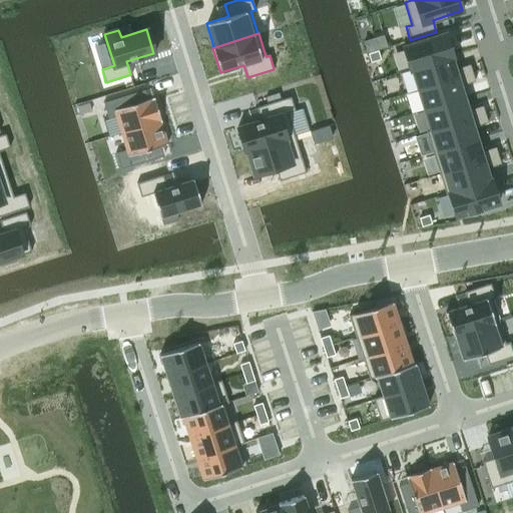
[(446,33),(402,46),(409,69),(453,56),(446,33)]
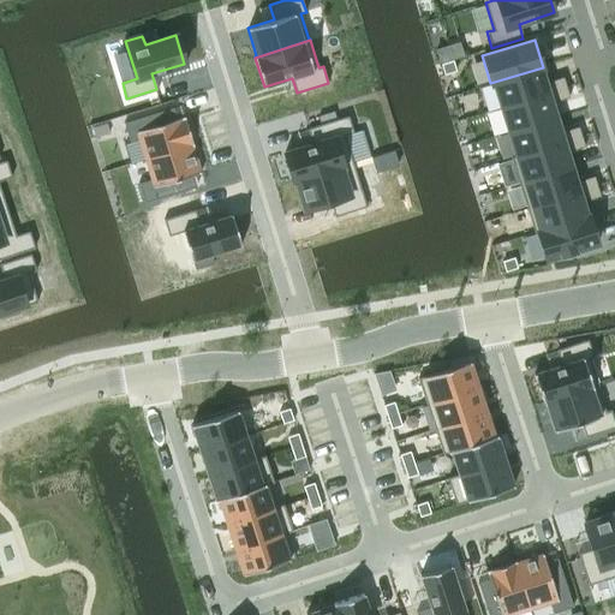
[(453,60),(441,64),(445,75),(455,71),(453,60)]
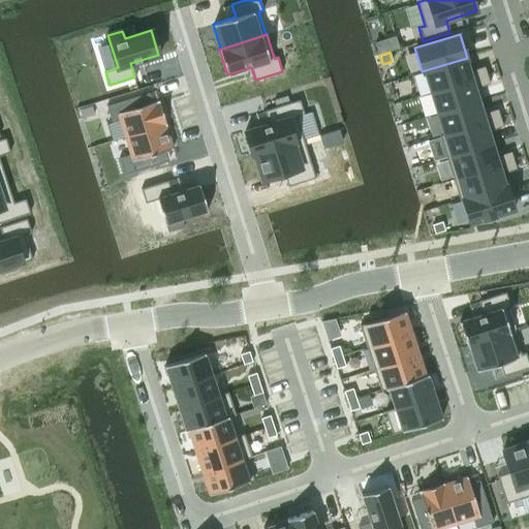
[(467,58),(422,71),(423,72),(425,71),(431,92),(487,74),(484,66),(468,71),(465,59),(467,59),(467,58)]
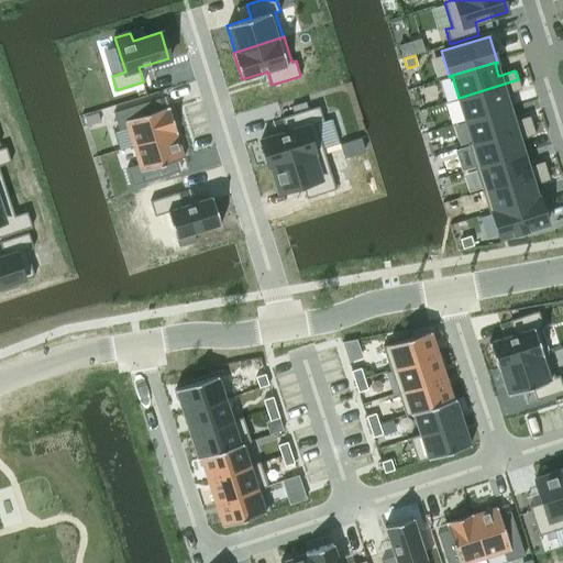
[(518,79),(459,98),(466,121),(508,108),(504,94),(520,89),(518,79)]
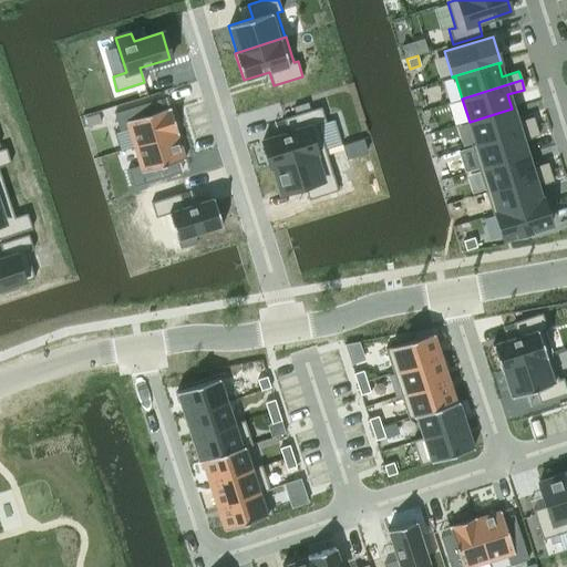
[(121,130),(115,131),(121,150),(134,145),(134,146),(176,133),(169,109),(162,111),(158,100),(115,113),(121,130)]
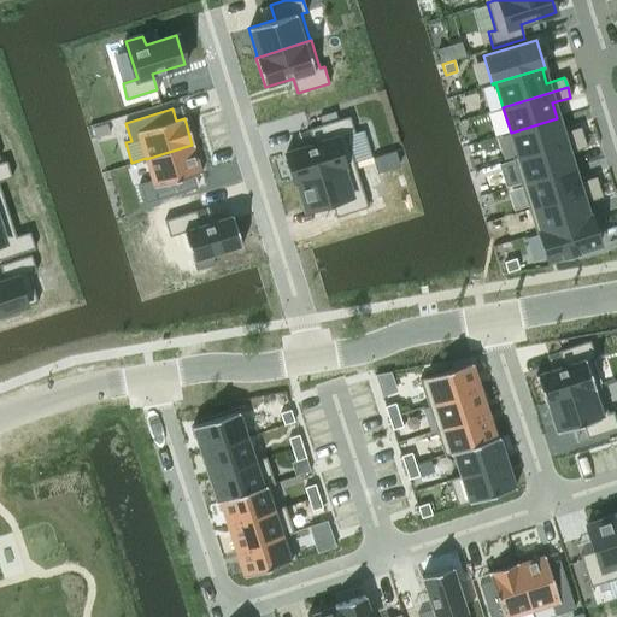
[(313,144),(286,152),(294,181),(353,163),(345,135),(354,133),(350,116),(309,129),(313,144)]
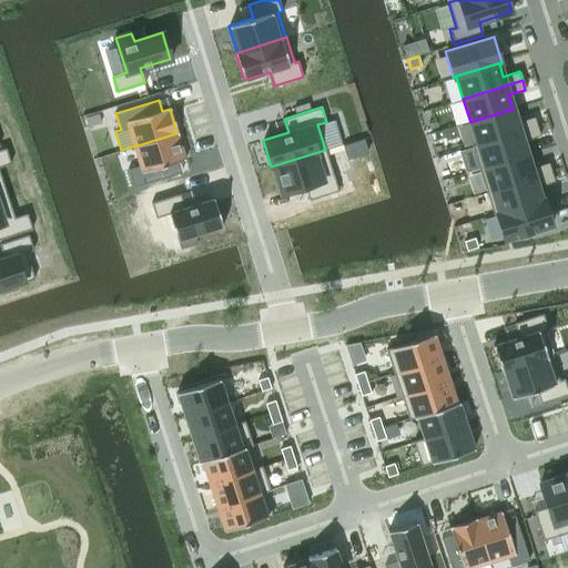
[(513,109),(470,122),(476,142),(477,143),(472,145),(537,127),(534,117),(517,122),(513,109)]
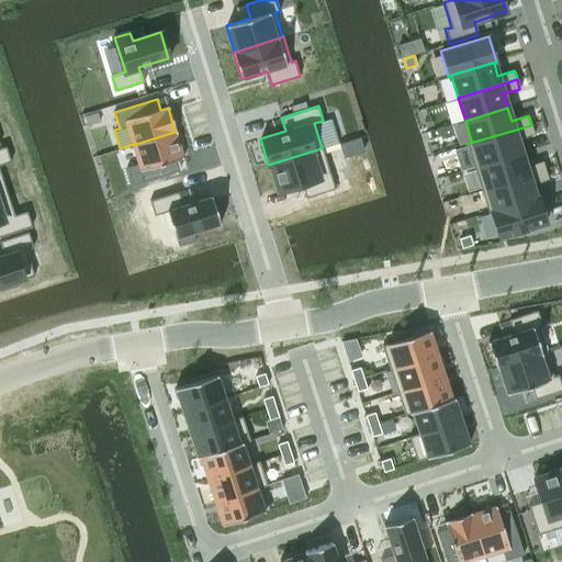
[(100,121),(97,112),(85,115),(87,124),(100,121)]
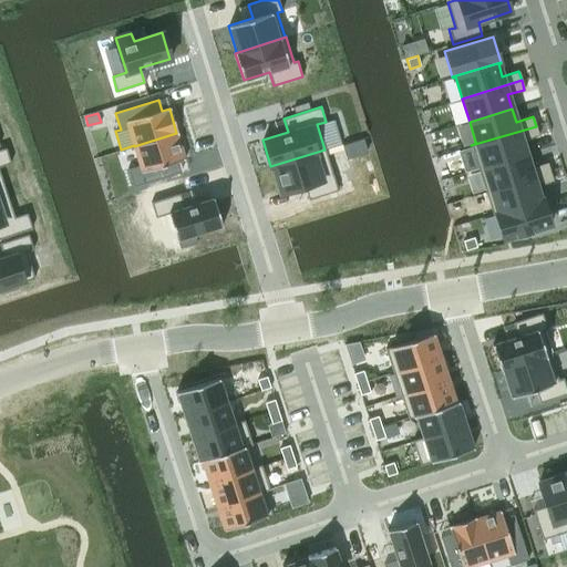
[(536,126),(471,145),(478,168),(526,154),(522,141),(538,135),(536,126)]
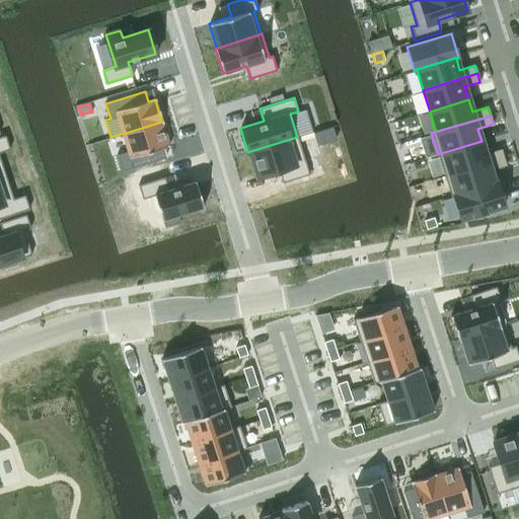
[(129,152),(118,155),(123,169),(164,156),(161,147),(168,145),(161,122),(123,134),(129,152)]
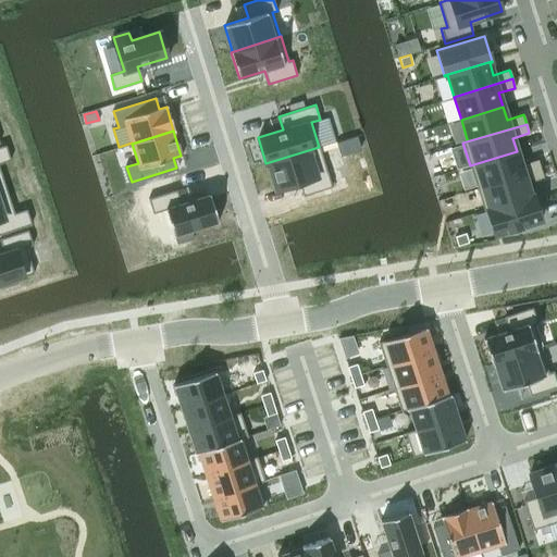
[(0,190),(7,189),(0,170),(0,163),(11,160),(5,146),(0,147),(0,190)]
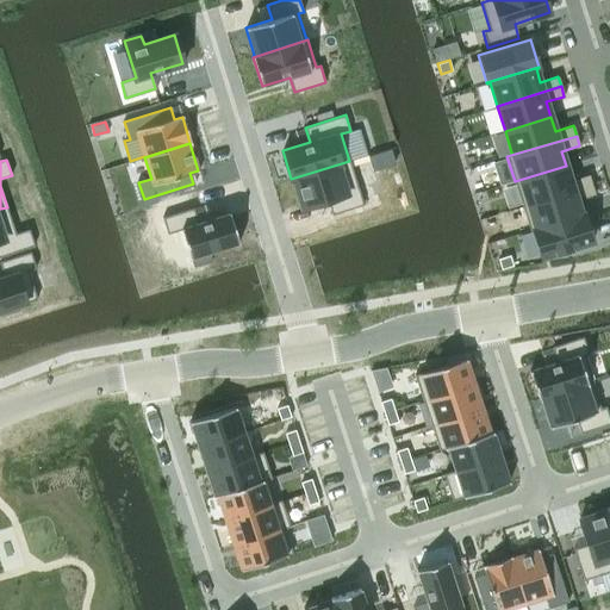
[(349,161),(291,179),(292,180),(293,180),(302,207),(328,199),(332,215),(363,205),(349,161)]
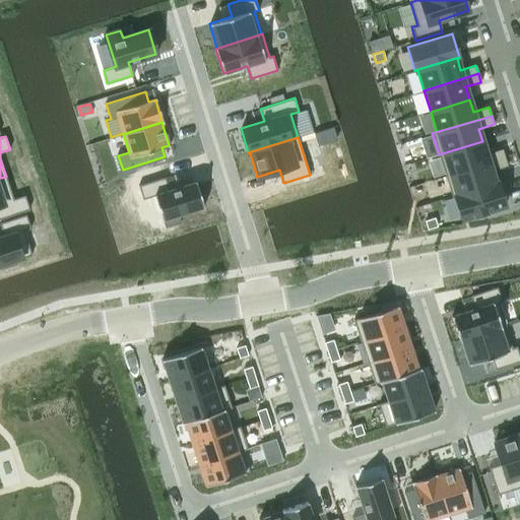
[(482,141),(439,154),(445,176),(504,157),(502,148),(486,153),(482,141)]
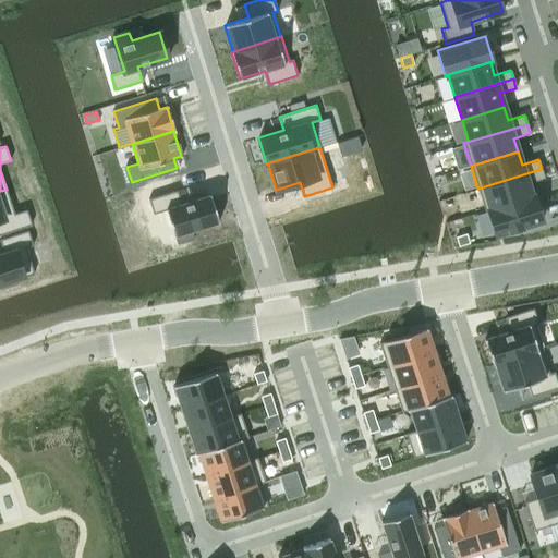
[(541,169),(477,189),(485,211),(534,195),(534,194),(532,195),(528,183),(544,178),(541,169)]
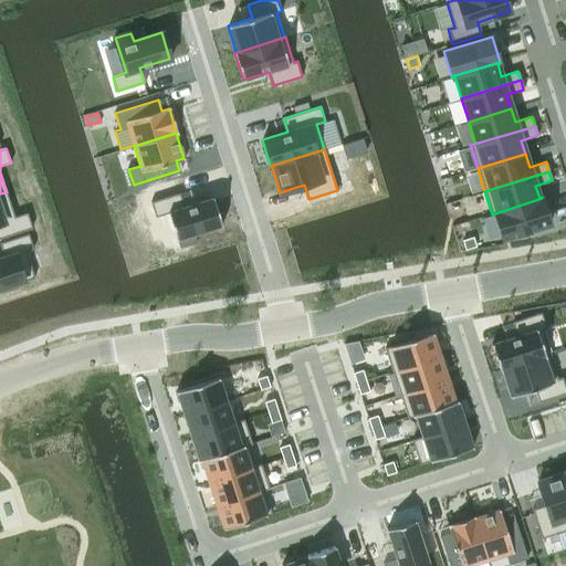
[(7,192),(0,194),(0,238),(23,231),(32,228),(27,213),(14,217),(7,192)]
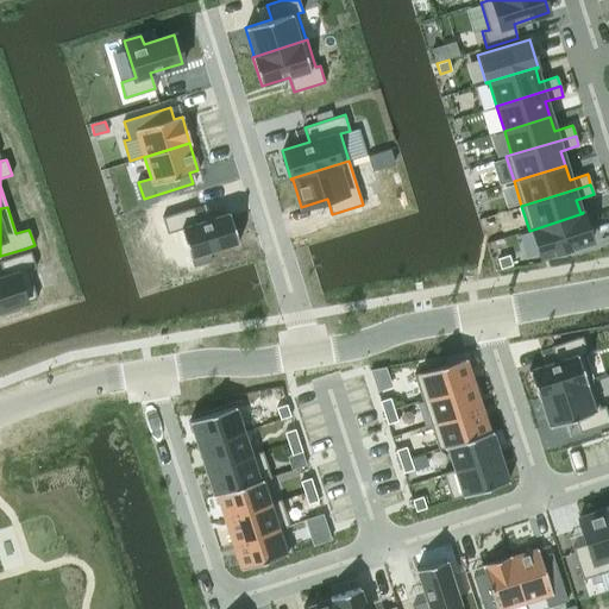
[(193,208),(163,218),(168,232),(182,228),(193,265),(211,259),(208,251),(238,242),(228,213),(196,224),(193,208)]
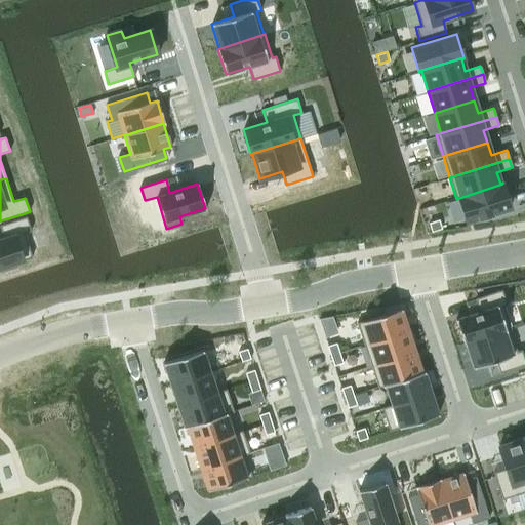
[(502,184),(456,199),(456,200),(458,199),(466,221),(478,217),(491,213),(490,213),(510,207),(502,184)]
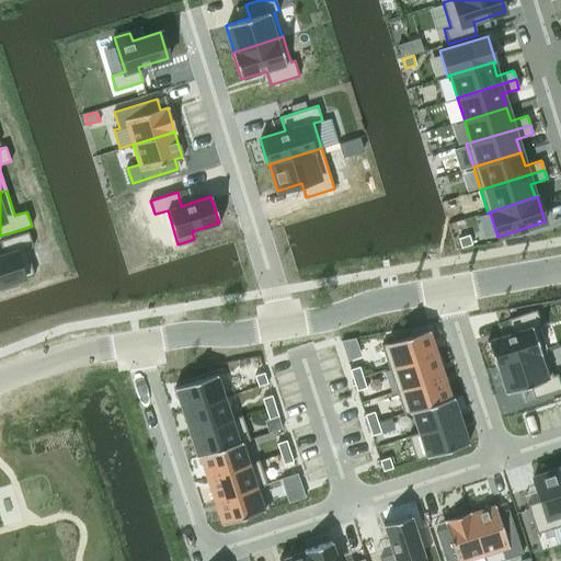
[(0,242),(3,254),(0,255),(0,288),(0,290),(16,285),(15,281),(34,275),(25,249),(33,247),(27,231),(0,240),(0,242)]
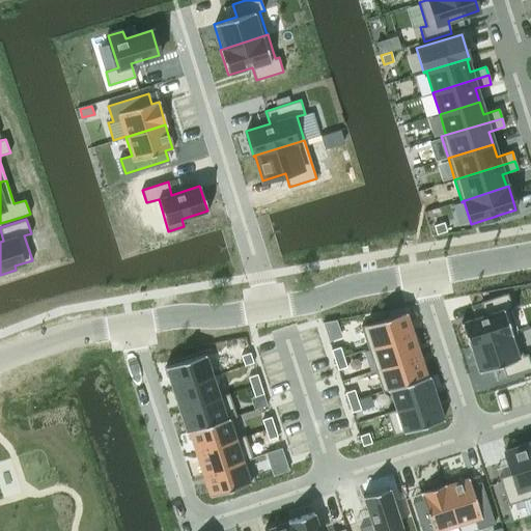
[(444,222),(434,225),(437,234),(446,231),(444,222)]
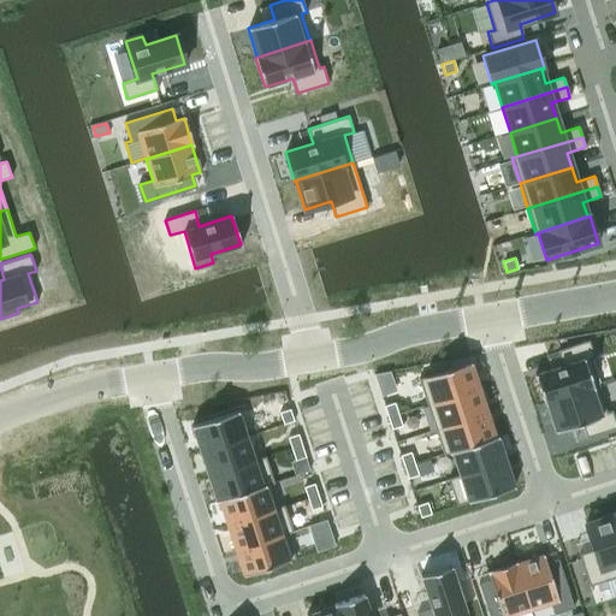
[(562,365),(534,374),(544,403),(597,385),(597,384),(593,385),(585,360),(594,356),(588,339),(557,350),(562,365)]
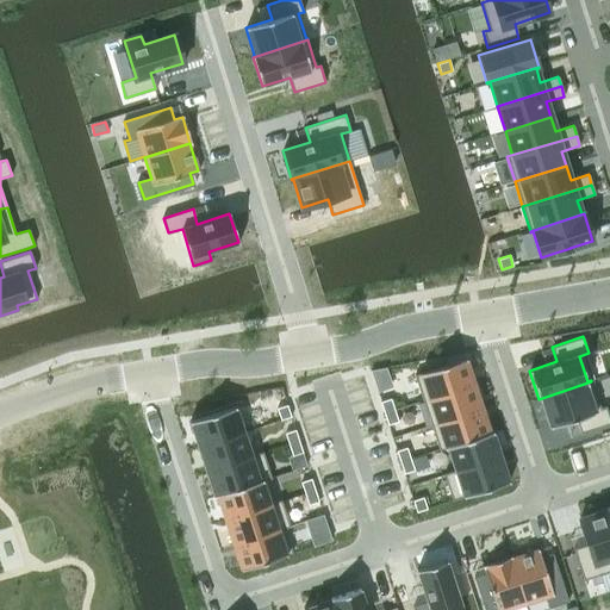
[(466,358),(415,374),(423,400),(474,384),(466,358)]
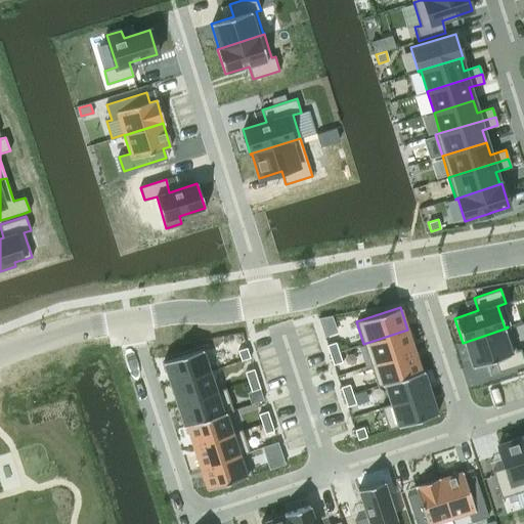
[(508,328),(463,343),(463,344),(464,343),(472,366),(494,359),(498,373),(523,363),(523,360),(520,349),(516,351),(508,328)]
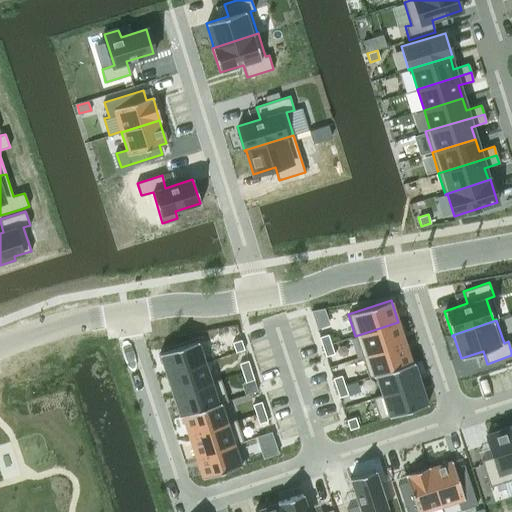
[(398,322),(355,336),(361,357),(405,342),(398,322)]
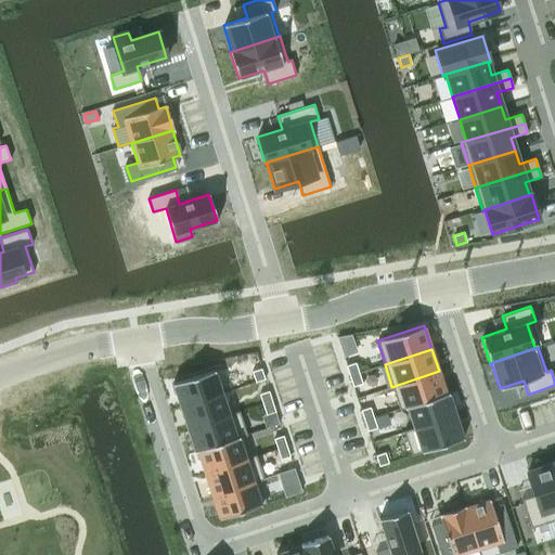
[(356,362),(346,365),(349,376),(359,373),(356,362)]
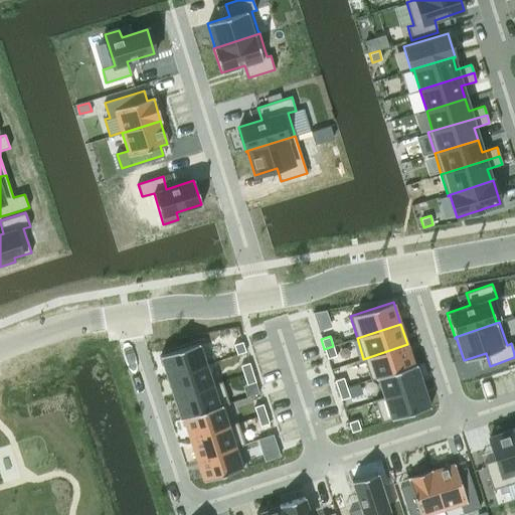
[(242,342),(233,344),(236,354),(245,351),(242,342)]
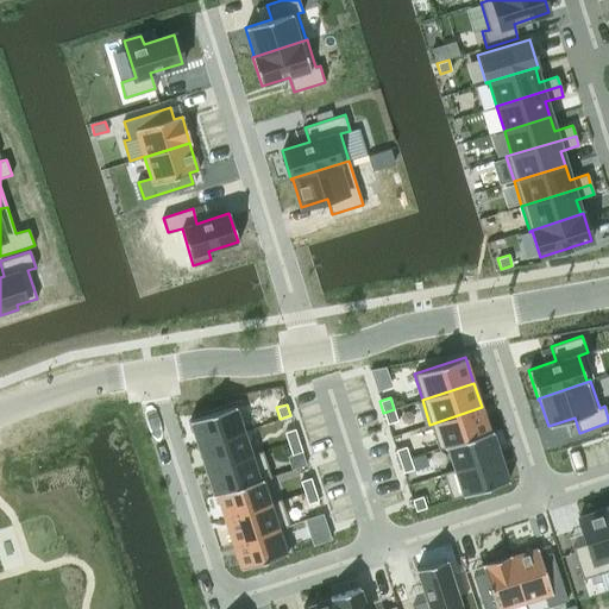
[(236,406),(189,420),(198,446),(244,431),(236,406)]
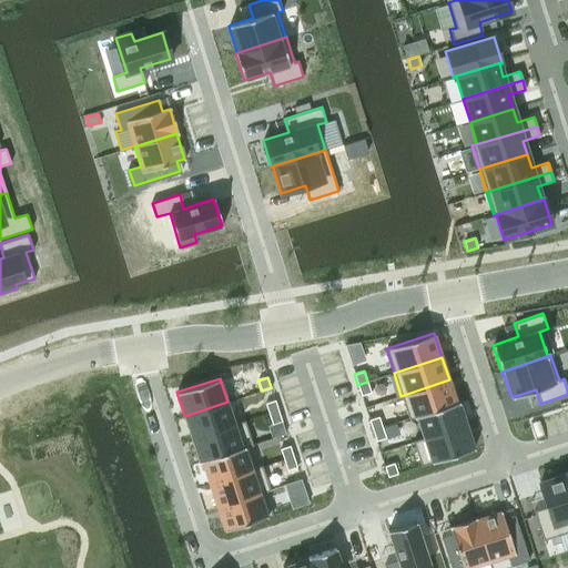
[(449,379),(401,396),(408,418),(459,402),(458,401),(456,402),(449,379)]
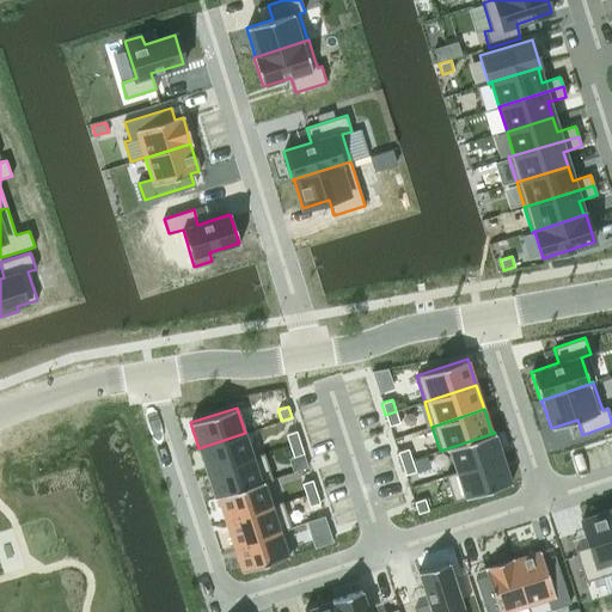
[(396,411),(385,415),(389,426),(399,422),(396,411)]
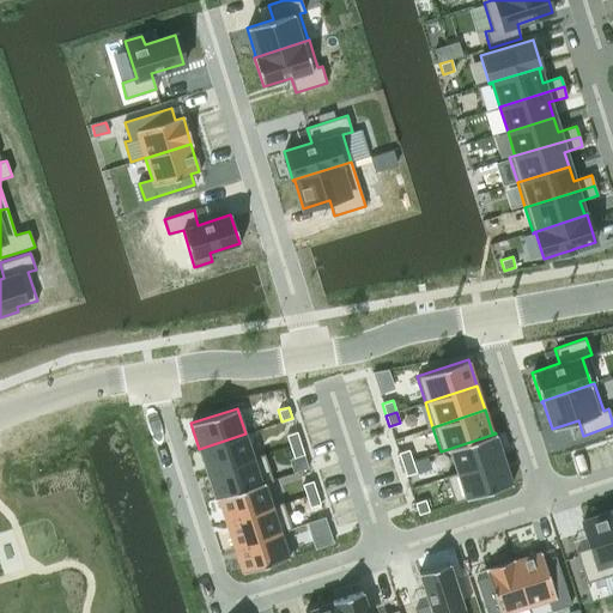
[(297,431),(286,435),(290,447),(301,443),(297,431)]
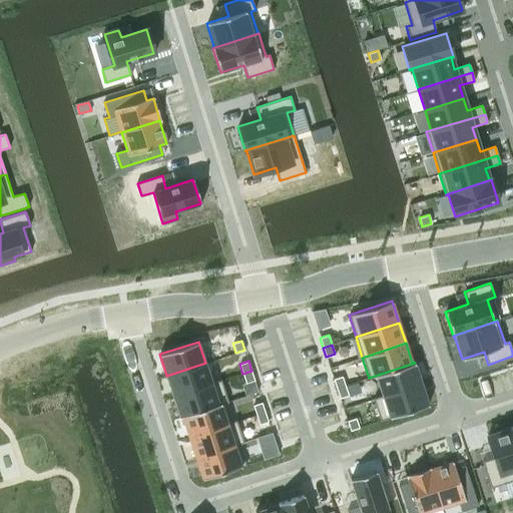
[(205,363),(166,376),(173,396),(221,381),(220,380),(211,383),(205,363)]
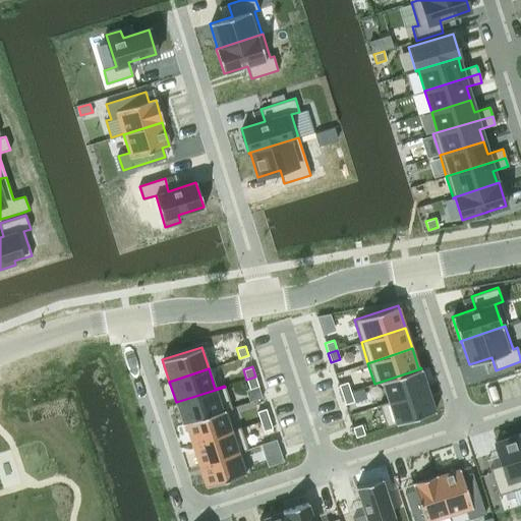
[(421,368),(374,384),(374,385),(382,383),(388,401),(379,404),(379,405),(427,390),(421,368)]
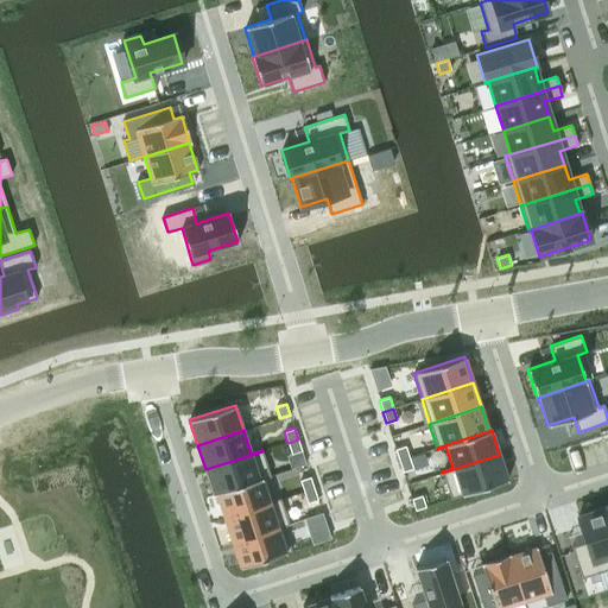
[(298,439),(287,443),(291,454),(302,451),(298,439)]
